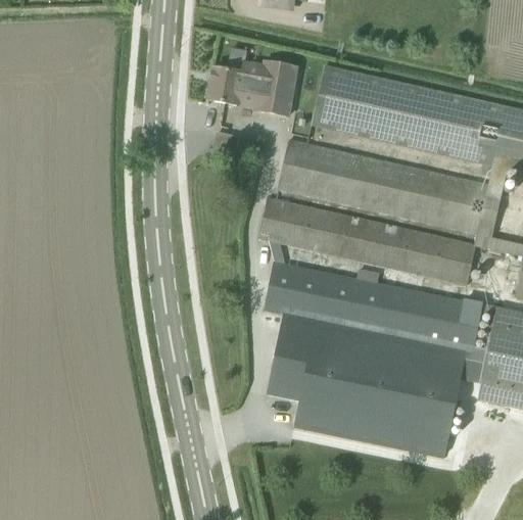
[(298,0),(257,0),(257,7),(284,9),(285,0),(298,0)]
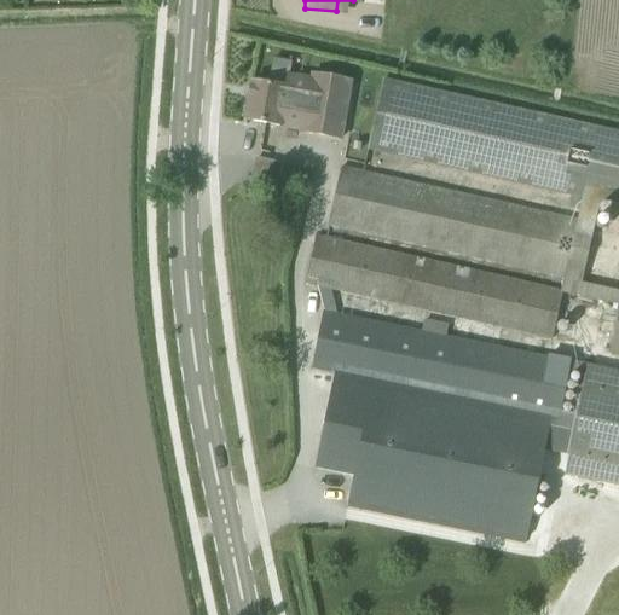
[(302,129),(340,137),(352,77),(310,69),(308,75),(289,71),(287,85),(250,79),(244,117),(302,127),(302,129)]
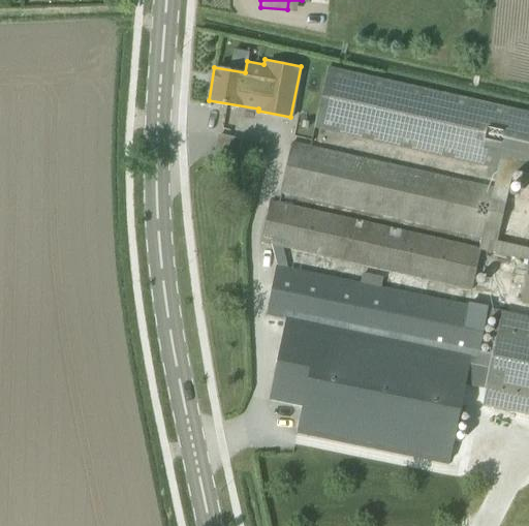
[(520,300),(528,302),(528,237),(528,241),(528,240),(528,246),(497,240),(512,169),(528,173),(528,109),(328,64),(313,126),(498,166),(494,185),(313,145),(292,141),(282,189),(481,234),(478,246),(271,199),(263,236),(271,238),(278,265),(268,313),(310,321),(477,356),(477,354),(486,315),(487,307),(488,305),(380,283),(382,276),(362,272),(361,279),(287,265),(283,245),(471,288),(479,249),(528,260),(520,300)]
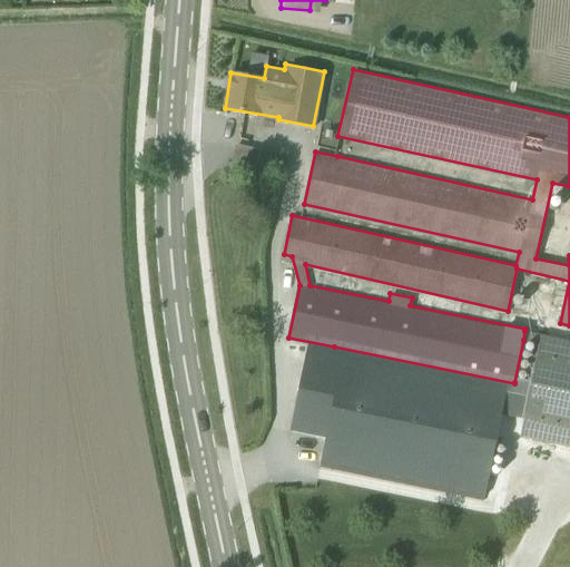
[(569,340),(524,331),(523,340),(538,343),(530,385),(528,393),(520,434),(569,445),(569,340)]
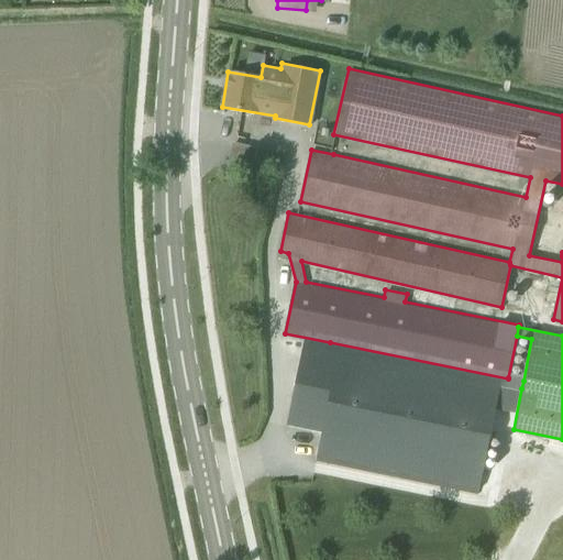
[(330,342),(329,349),(312,346),(300,407),(317,410),(309,449),(472,481),(492,383),(521,388),(523,381),(508,377),(508,379),(330,342)]
